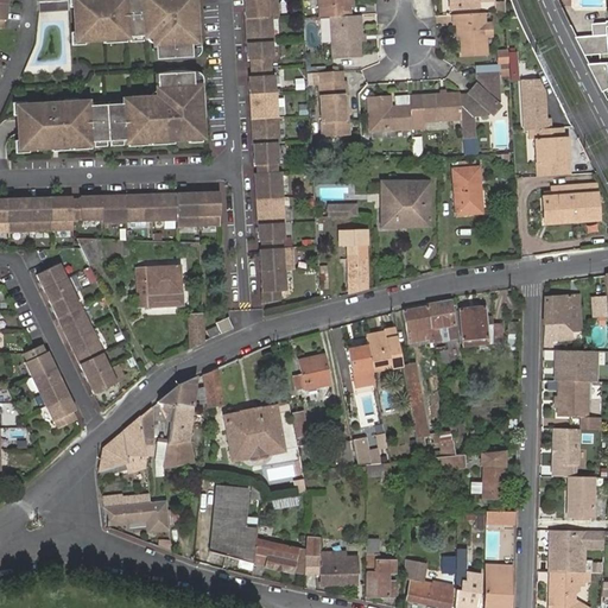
[(54,1),(48,1),(49,7),(56,7),(56,11),(68,11),(68,0),(54,1)]
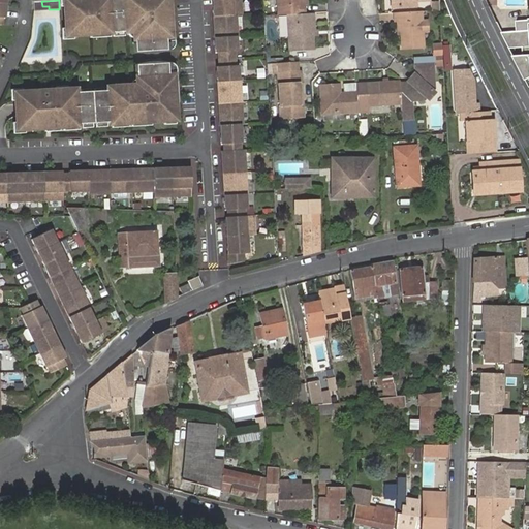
[(162,0),(63,0),(66,35),(90,34),(110,33),(127,32),(127,29),(133,29),(134,53),(166,51),(165,36),(169,35),(168,9),(163,9),(162,0)]
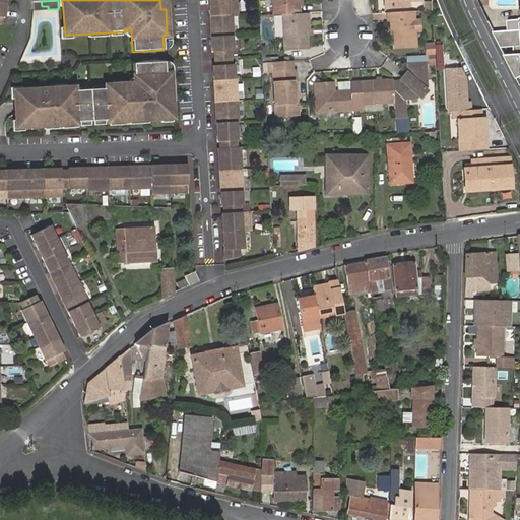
[(210,0),(211,9),(208,9),(209,17),(234,15),(238,15),(237,0),(210,0)]
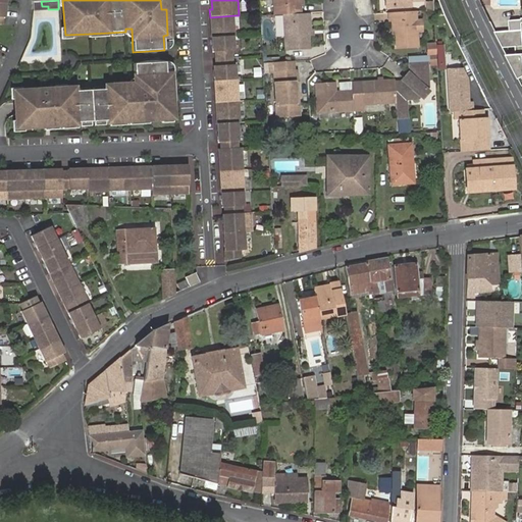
[(272,0),(273,15),(282,15),(299,14),(299,6),(298,0),(272,0)]
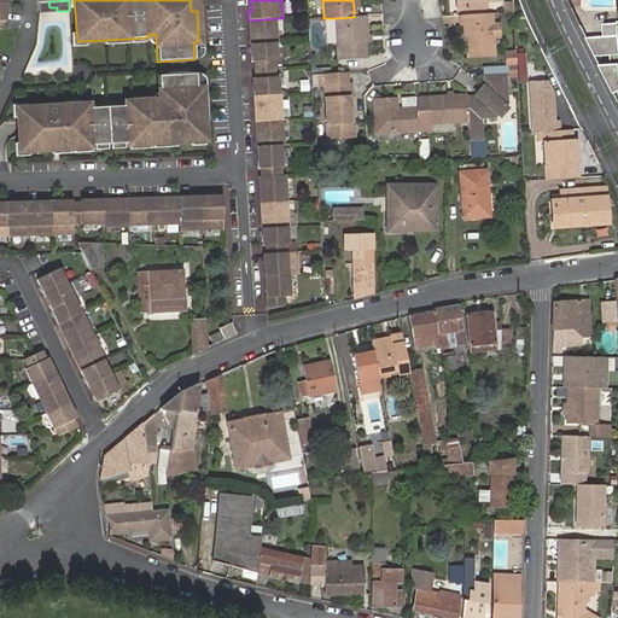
[(48,1),(38,3),(39,12),(57,11),(57,7),(50,7),(48,1)]
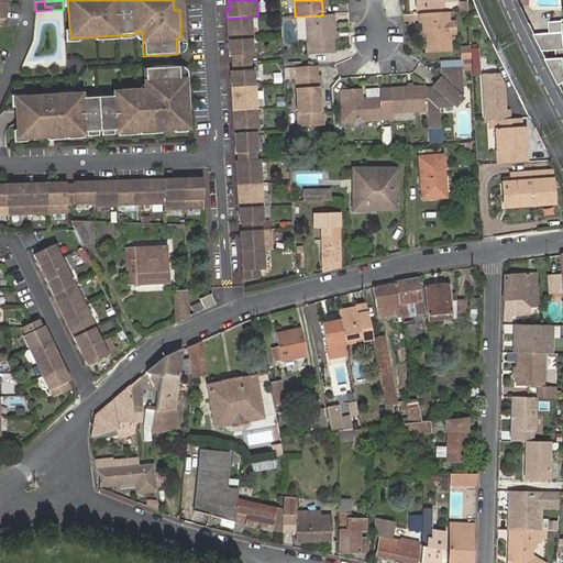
[(448,19),(448,9),(419,11),(419,21),(421,21),(424,21),(426,34),(427,51),(450,48),(449,31),(448,19)]
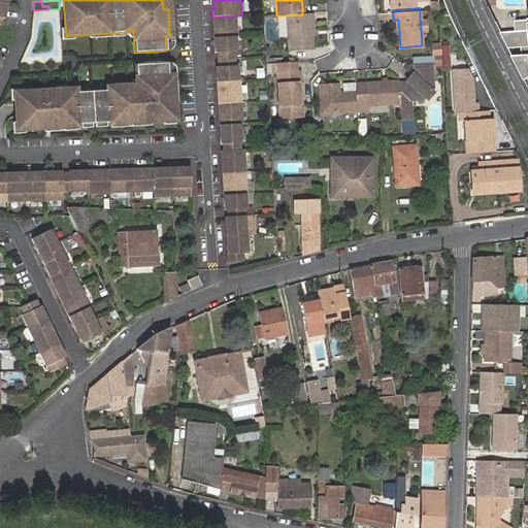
[(302,14),(286,15),(288,52),(312,51),(311,36),(314,36),(314,31),(312,13),(302,14)]
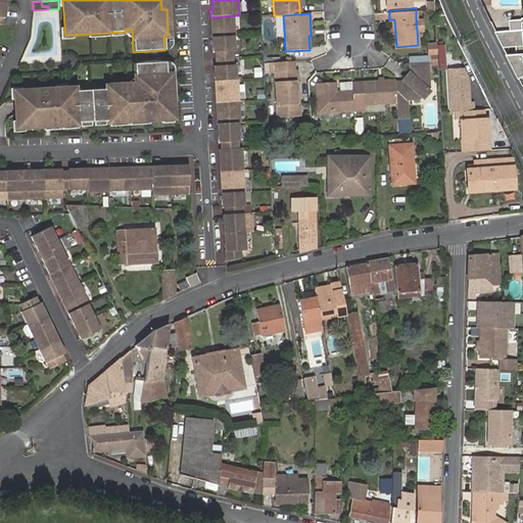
[(235,15),(210,17),(211,38),(235,36),(236,36),(235,15)]
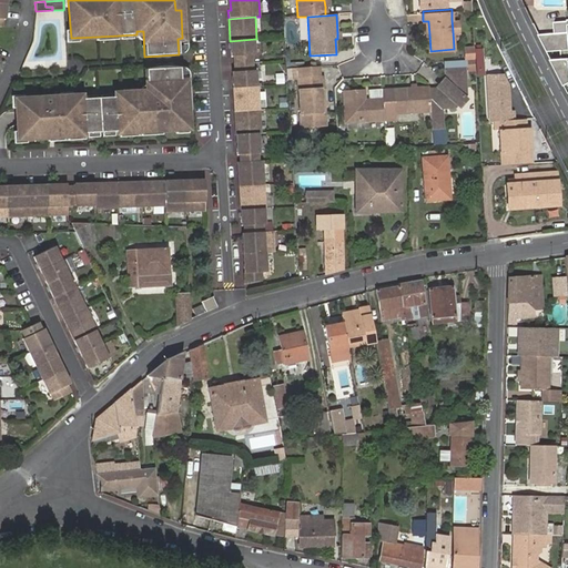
[(567,21),(554,22),(555,33),(567,32),(567,29),(567,24),(567,21)]
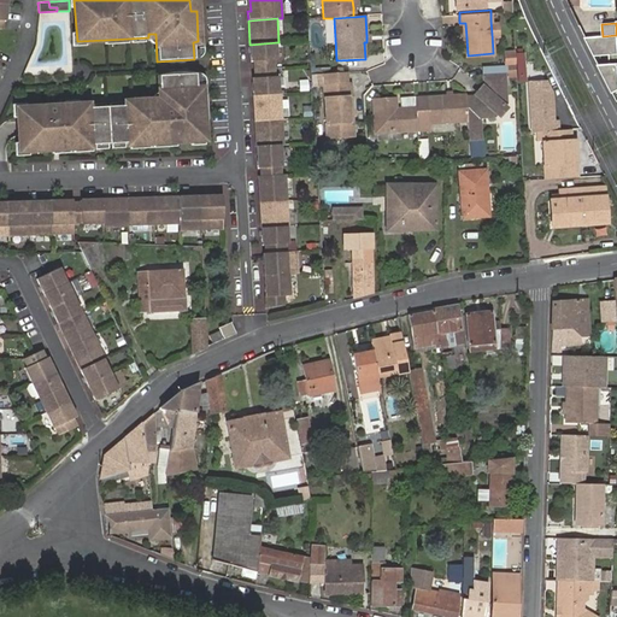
[(616,35),(603,36),(586,37),(595,56),(610,56),(610,65),(600,66),(616,101),(616,35)]
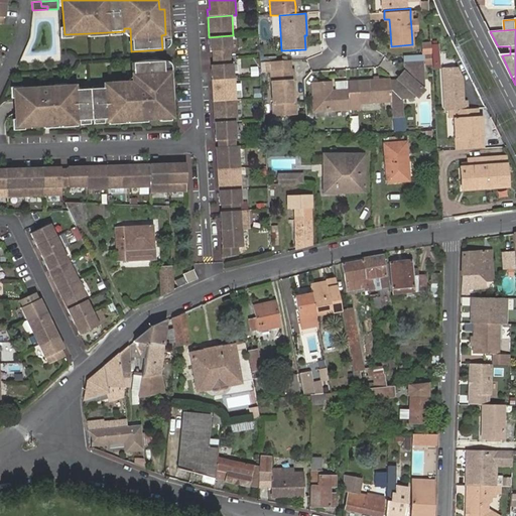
[(232,35),(209,37),(210,51),(213,51),(213,58),(231,57),(231,50),(233,50),(232,35)]
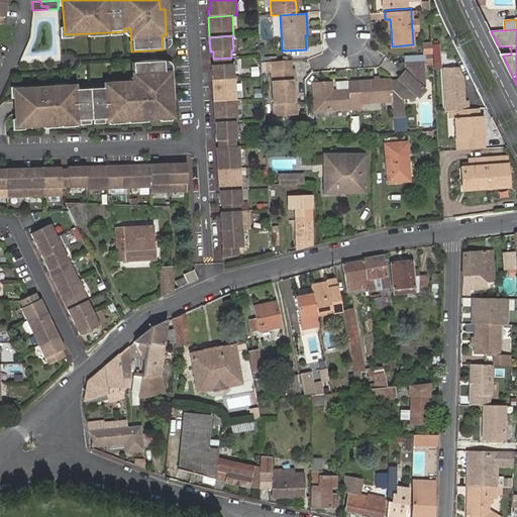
[(429,41),(421,42),(421,49),(430,49),(429,41)]
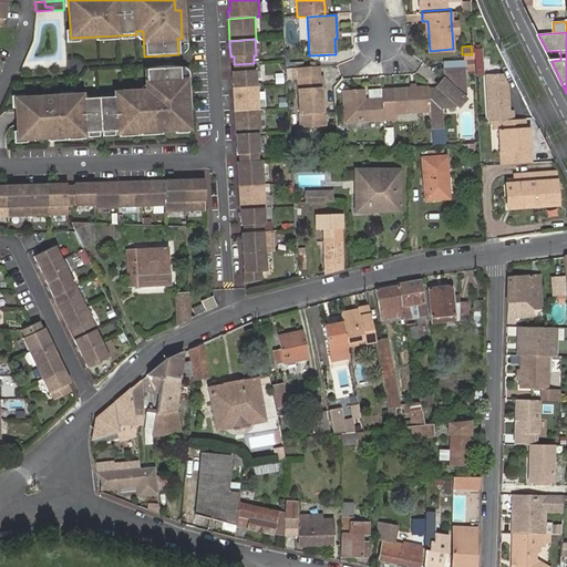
[(482,49),(473,49),(474,59),(474,70),(475,75),(483,75),(482,49)]
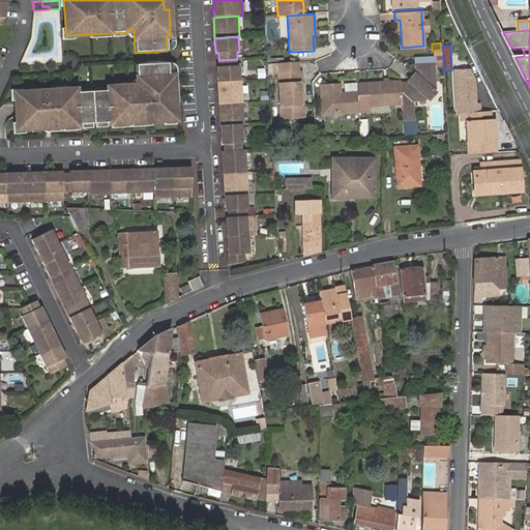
[(237,59),(218,60),(219,67),(216,67),(217,83),(241,81),(240,66),(238,66),(237,59)]
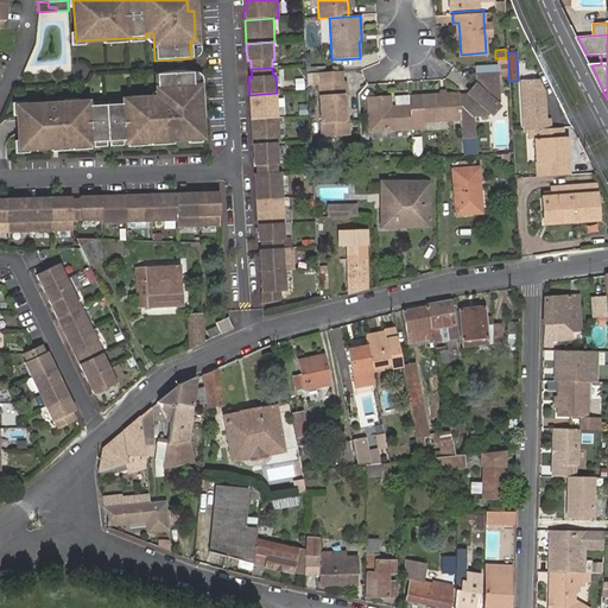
[(341,71),(330,73),(331,83),(342,83),(341,71)]
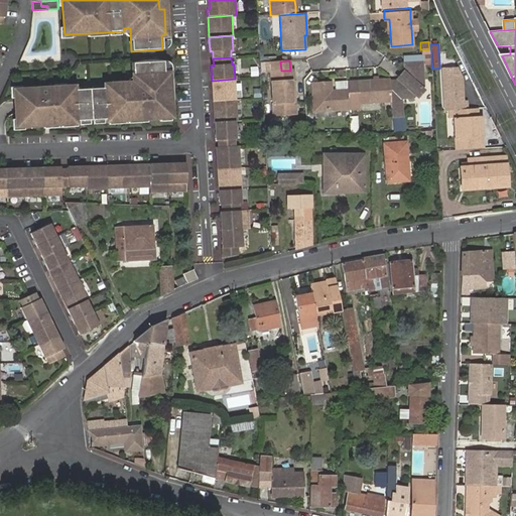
[(260,73),(270,73),(272,115),(292,114),(290,82),(293,82),(292,71),(290,71),(281,71),(280,61),(259,62),(260,73)]
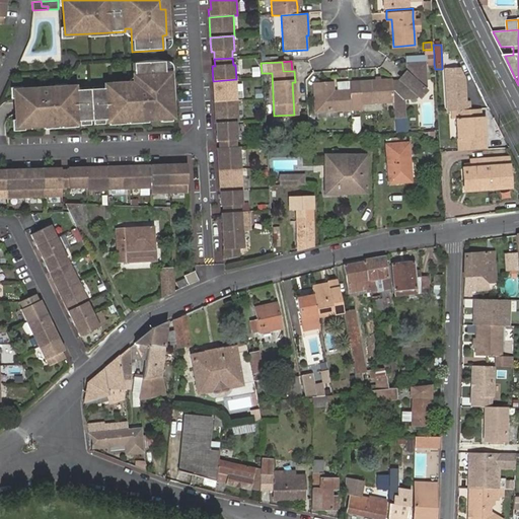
[(166,119),(166,102),(170,102),(169,77),(164,77),(163,63),(133,64),(134,87),(128,87),(128,85),(109,86),(109,88),(69,91),(69,88),(51,89),(51,93),(48,93),(47,92),(47,90),(46,90),(45,90),(14,91),(15,106),(16,127),(77,124),(77,123),(105,121),(105,122),(166,119)]
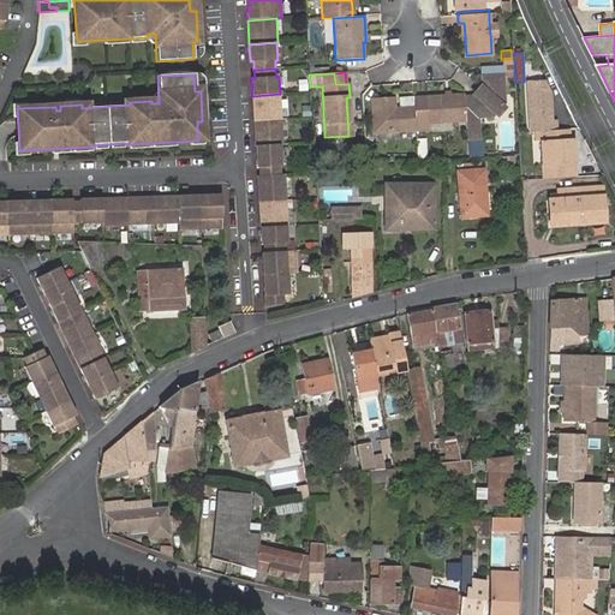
[(502,75),(481,76),(482,88),(473,96),(465,96),(466,120),(467,139),(479,138),(478,121),(477,121),(477,118),(493,117),(494,114),(502,106),(505,102),(502,75)]
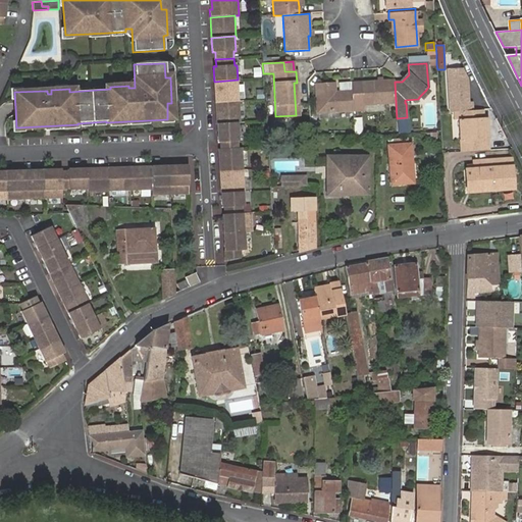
[(448,67),(450,109),(458,109),(473,108),(472,102),(469,101),(468,86),(466,86),(465,85),(465,82),(468,82),(461,67),(448,67)]
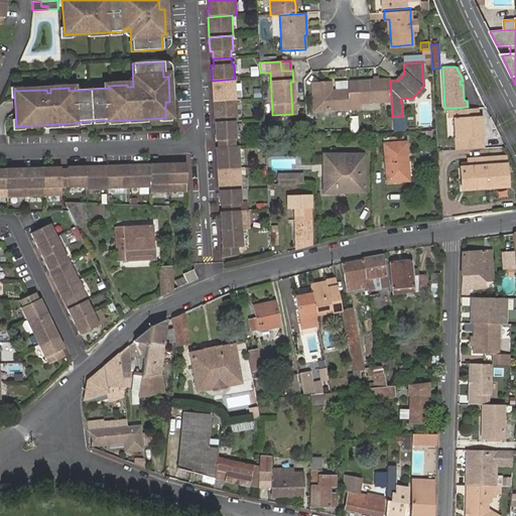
[(402,72),(395,79),(397,81),(404,74),(402,72)]
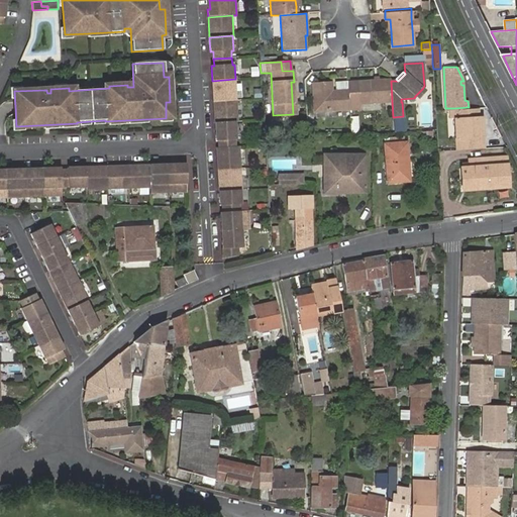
[(235,79),(212,81),(213,102),(237,101),(236,79),(235,79)]
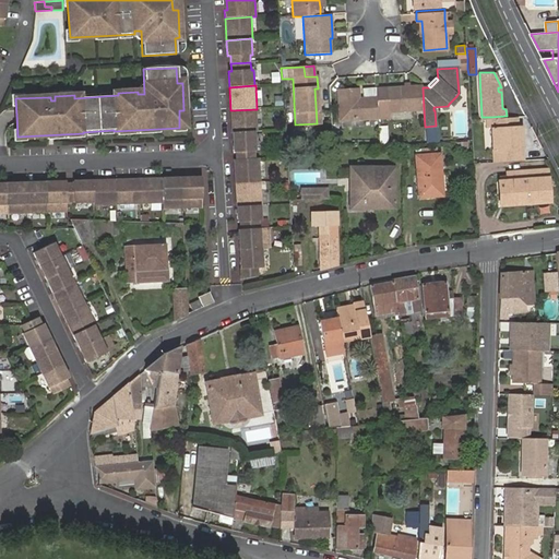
[(423,85),(387,87),(388,99),(377,100),(378,118),(389,117),(388,111),(424,109),(423,87),(423,85)]
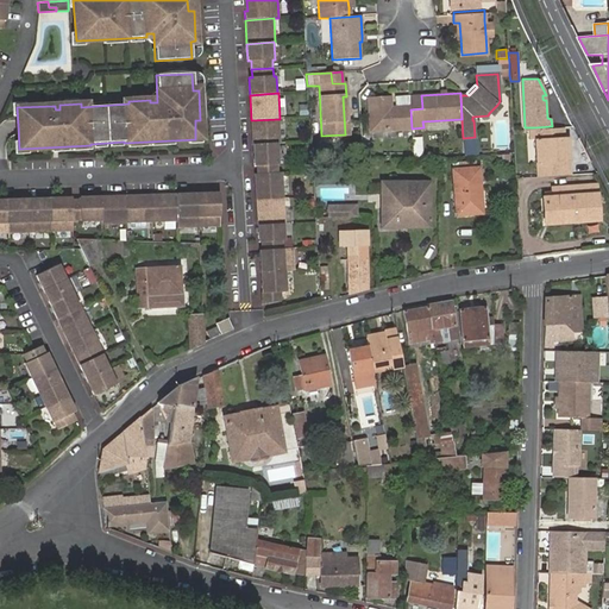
[(409,95),(395,96),(396,107),(410,106),(409,95)]
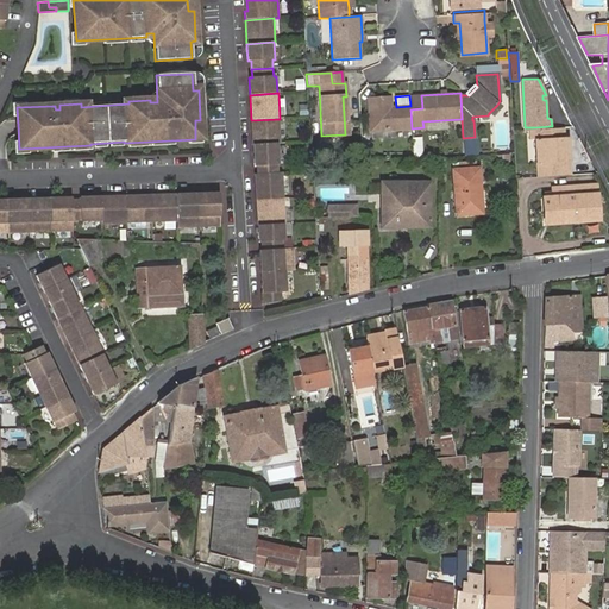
[(421,95),(409,95),(410,106),(410,110),(422,108),(421,95)]
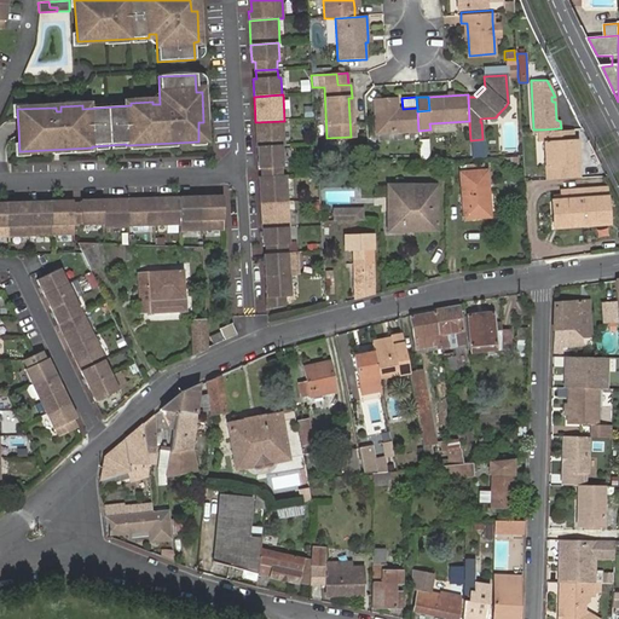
[(397,98),(374,99),(376,133),(418,131),(417,111),(417,108),(403,109),(403,113),(397,113),(397,109),(397,98)]
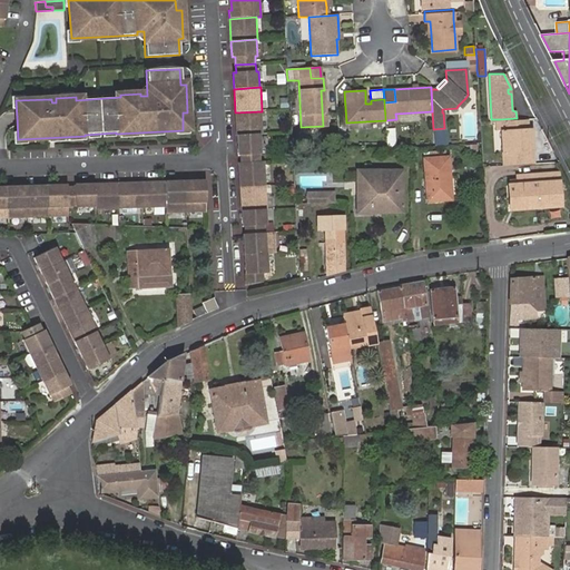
[(468,99),(465,98),(458,106),(460,108),(468,99)]
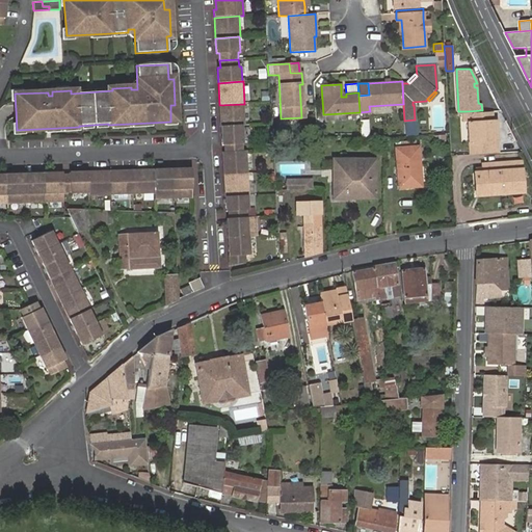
[(244,104),(219,105),(221,128),(242,126),(246,126),(244,104)]
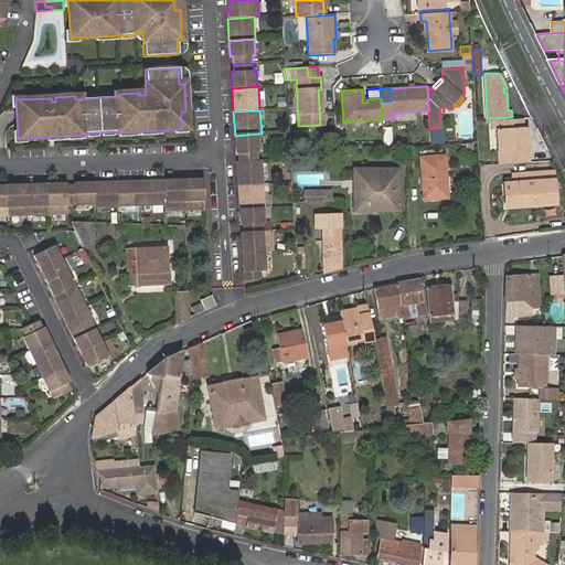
[(512,117),(496,118),(498,163),(529,162),(528,150),(524,150),(524,145),(528,145),(526,127),(523,127),(522,116),(512,117)]
